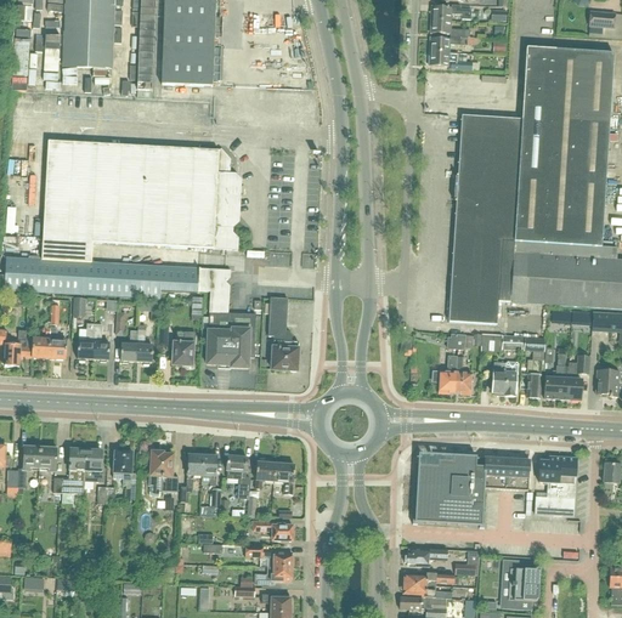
[(64,0),(62,66),(112,67),(113,0),(64,0)]
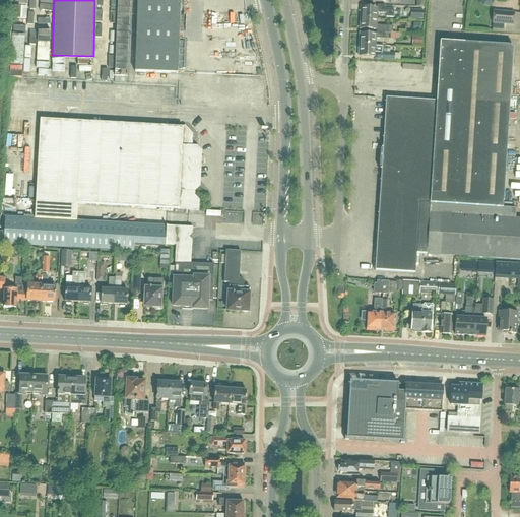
[(136,0),(135,70),(178,71),(180,0),(136,0)]
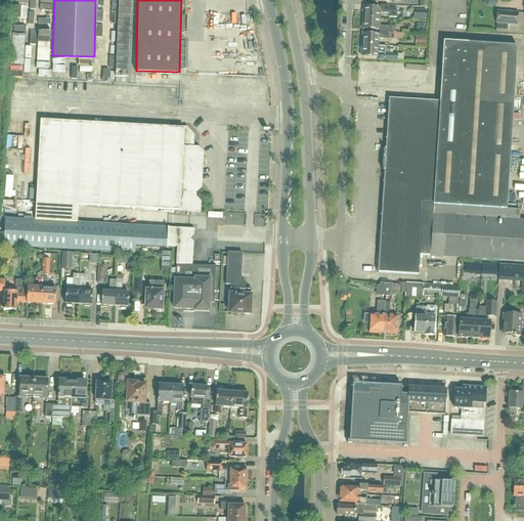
[(380,9),(387,9),(389,9),(389,14),(396,15),(396,6),(387,5),(387,3),(380,3),(380,5),(363,4),(362,15),(380,16),(380,9)]
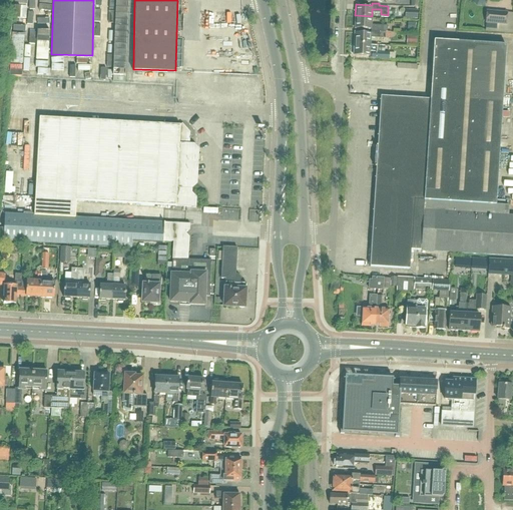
[(418,8),(405,7),(405,16),(417,17),(418,8)]
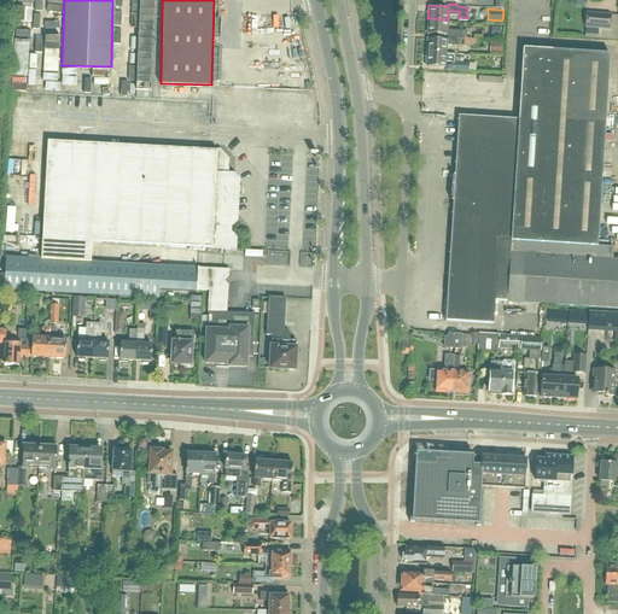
[(587,10),(586,24),(610,25),(611,11),(587,10)]
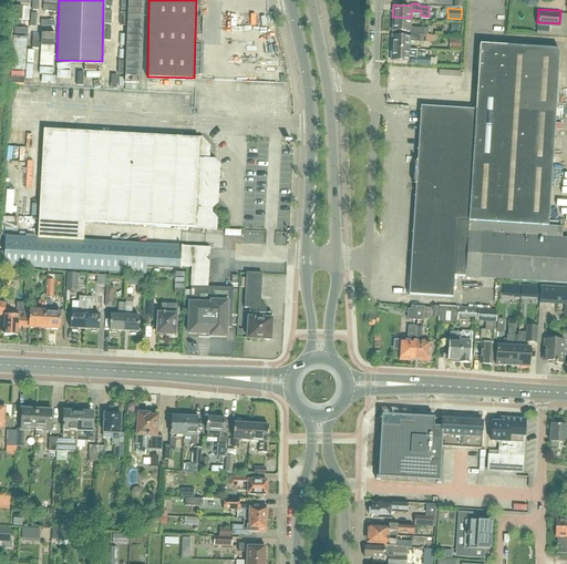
[(271,21),(271,11),(248,10),(248,20),(271,21)]
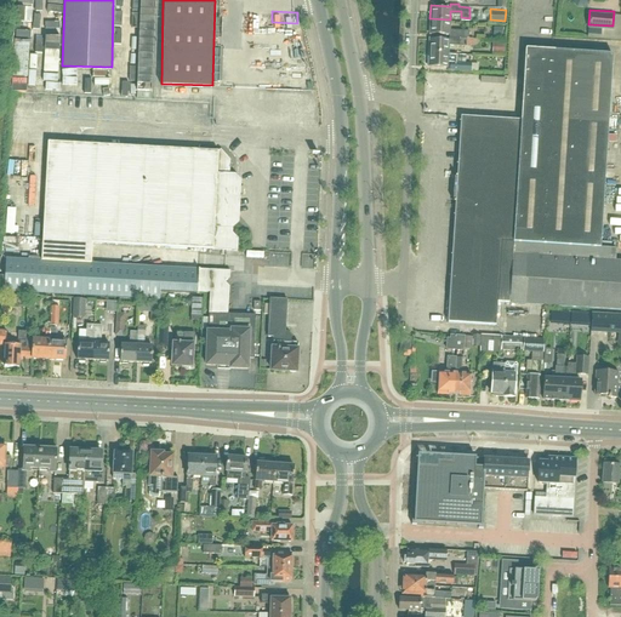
[(450,20),(429,18),(429,32),(438,32),(438,34),(468,36),(468,28),(449,27),(450,20)]
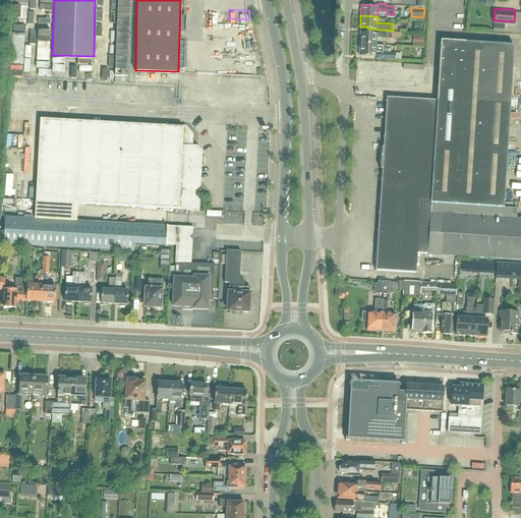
[(393,31),(367,29),(367,31),(360,31),(359,42),(377,43),(377,36),(391,37),(391,36),(397,36),(397,31),(393,31)]
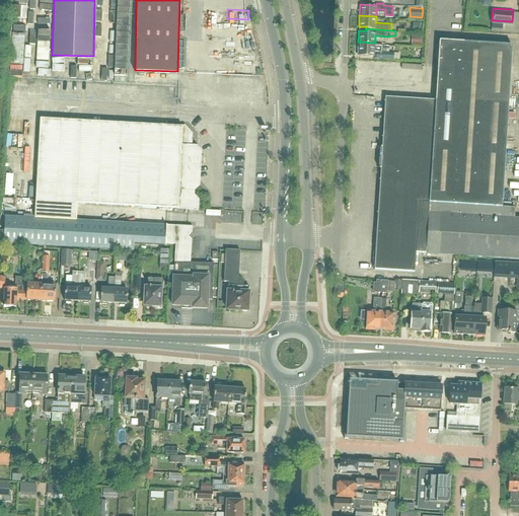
[(439,39),(435,98),(425,251),(518,256),(518,216),(514,216),(515,206),(501,205),(512,44),(439,39)]
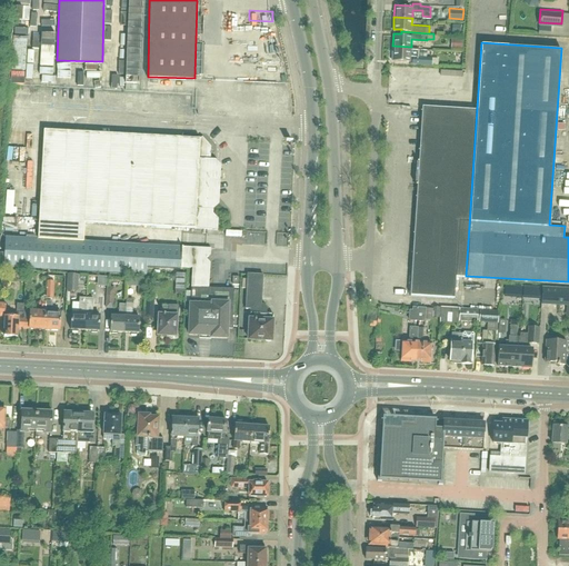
[(411,47),(392,46),(392,59),(409,60),(409,61),(431,62),(431,56),(410,55),(411,47)]
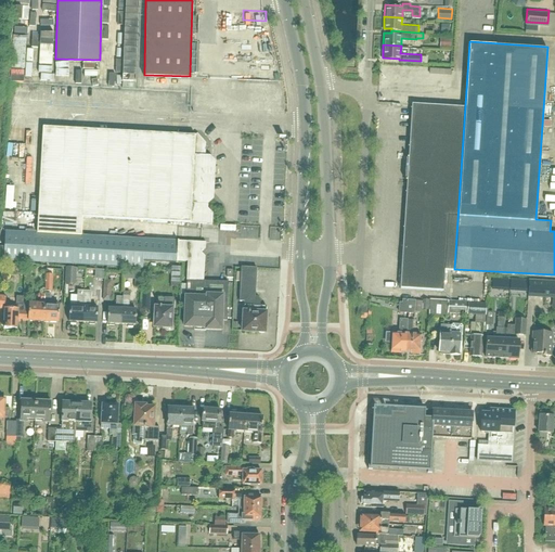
[(444,268),(454,269),(465,105),(411,102),(408,162),(399,285),(442,289),(444,268)]
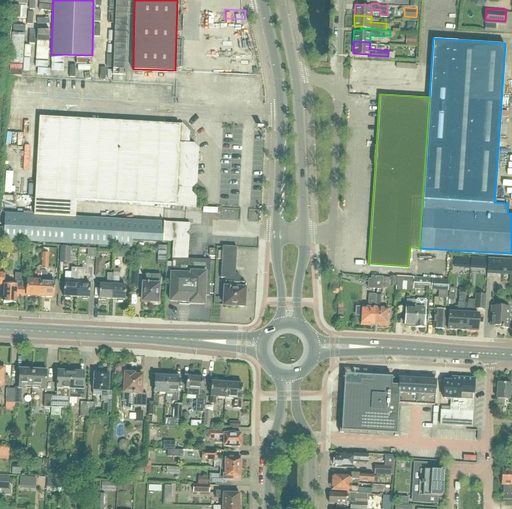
[(175,204),(195,205),(196,195),(191,190),(191,186),(187,180),(190,130),(182,121),(180,123),(79,117),(75,198),(175,203),(175,204)]
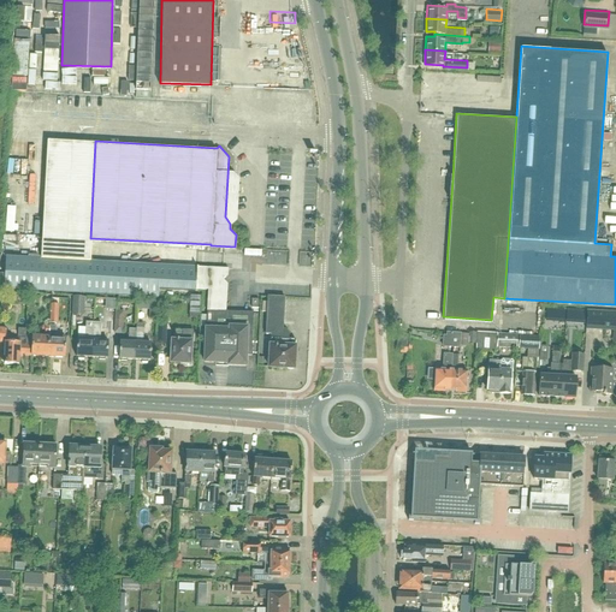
[(196,289),(196,286),(197,265),(89,259),(41,256),(6,254),(4,286),(158,295),(159,286),(196,289)]
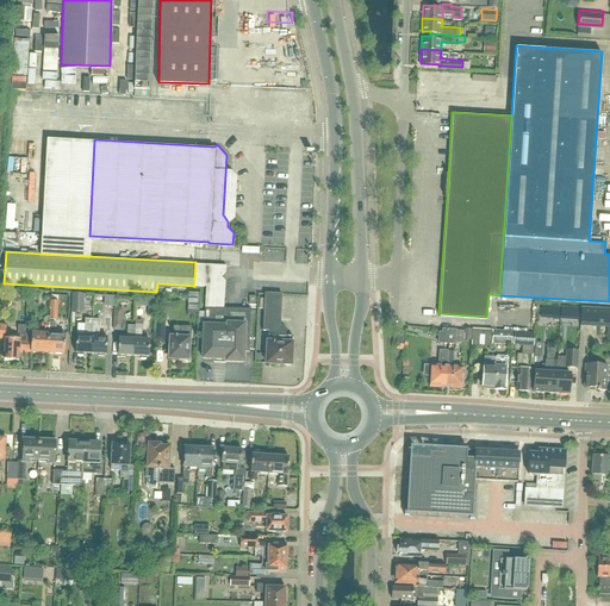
[(207,262),(207,263),(195,262),(194,283),(206,285),(206,283),(210,283),(221,274),(225,270),(225,263),(207,262)]
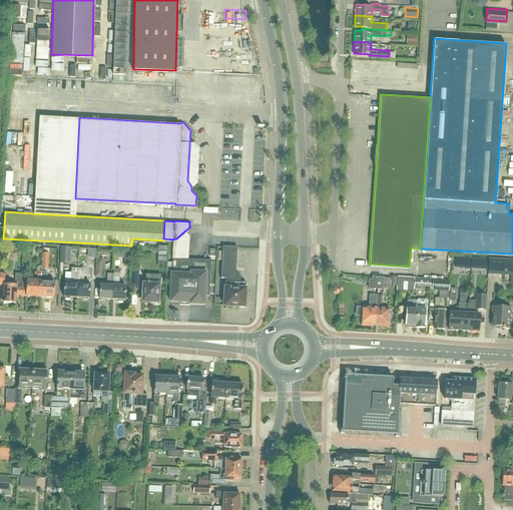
[(185,230),(176,238),(173,238),(173,239),(173,240),(171,272),(170,300),(189,301),(189,303),(204,303),(204,294),(209,295),(210,259),(187,258),(189,235),(189,234),(185,230)]
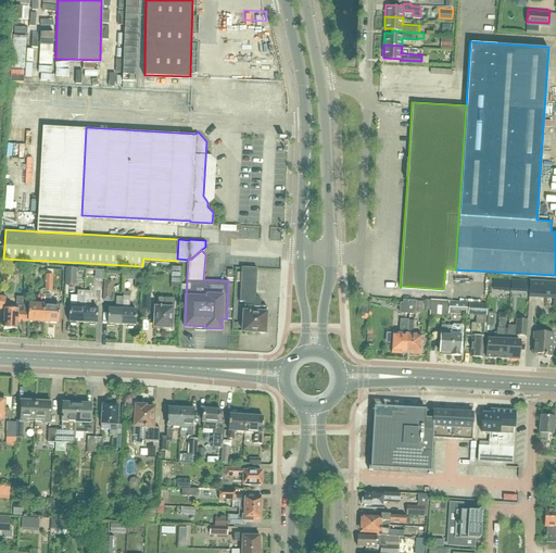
[(24,273),(24,262),(7,261),(5,272),(24,273)]
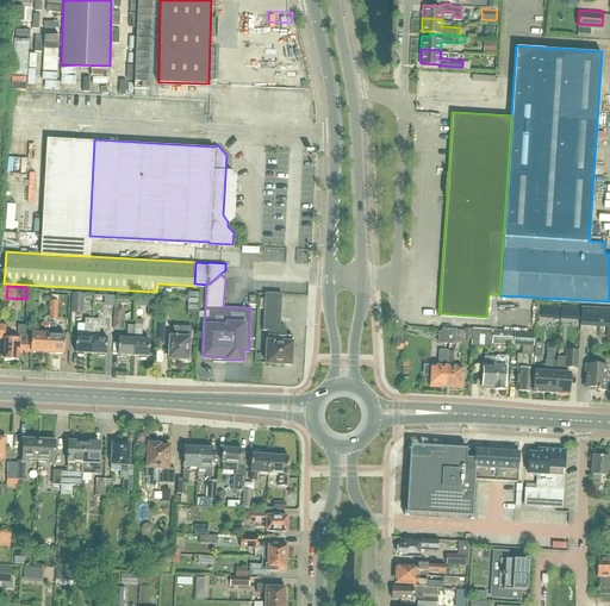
[(83,310),(83,292),(73,291),(72,308),(83,310)]
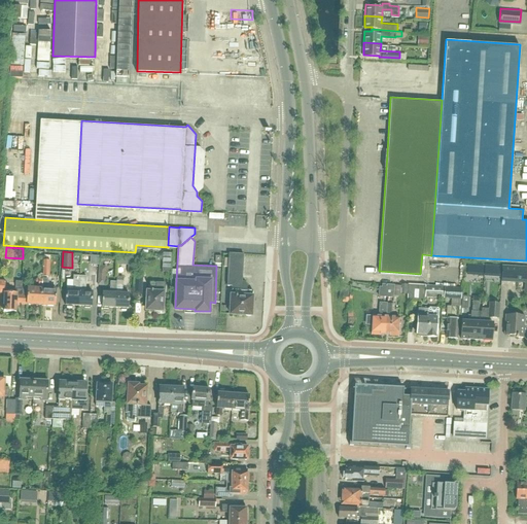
[(252,294),(252,288),(246,288),(246,284),(244,280),(242,280),(243,252),(236,252),(229,251),(227,284),(232,284),(231,287),(232,287),(230,312),(238,313),(238,314),(244,315),(244,313),(245,313),(246,314),(249,314),(252,312),(252,309),(251,308),(252,299),(253,299),(253,295),(252,294)]
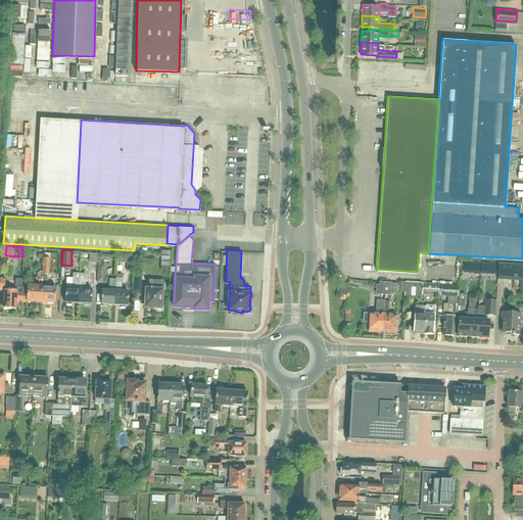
[(127,268),(134,268),(134,253),(116,253),(116,261),(127,261),(127,268)]
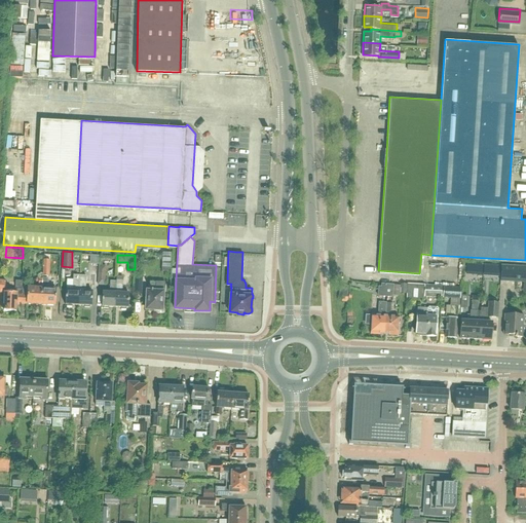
[(474,269),(483,270),(483,262),(474,261),(474,269)]
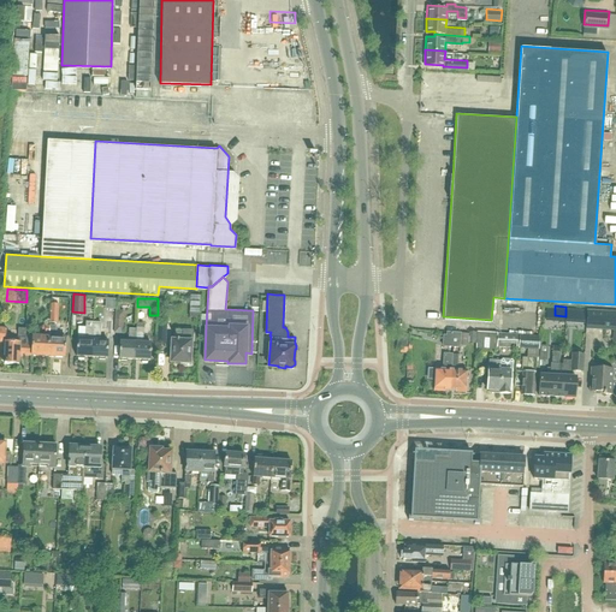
[(615,309),(587,308),(586,326),(615,327),(615,309)]
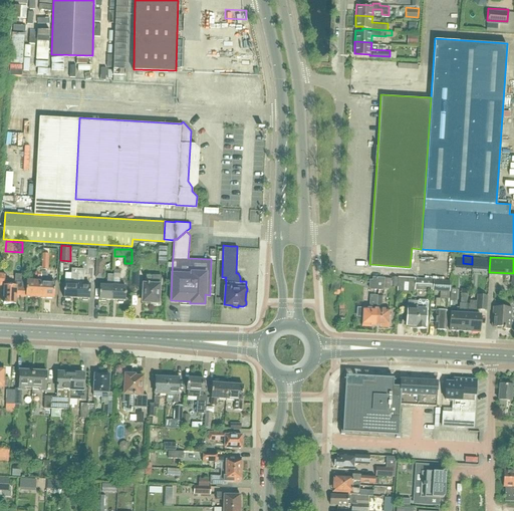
[(131,286),(139,286),(140,264),(132,264),(131,286)]
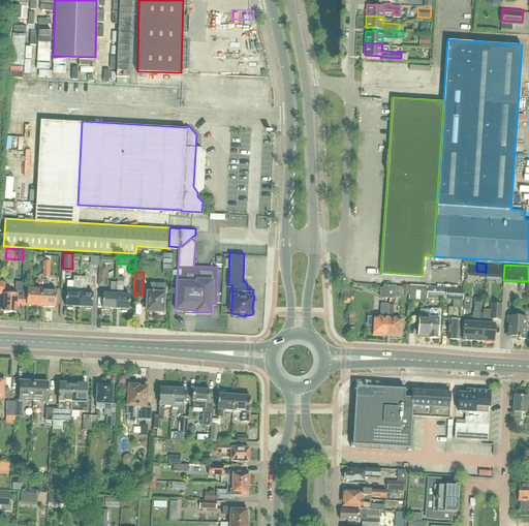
[(81,279),(79,305),(85,305),(85,307),(90,307),(90,306),(92,306),(93,290),(86,289),(87,275),(80,274),(80,279),(81,279)]
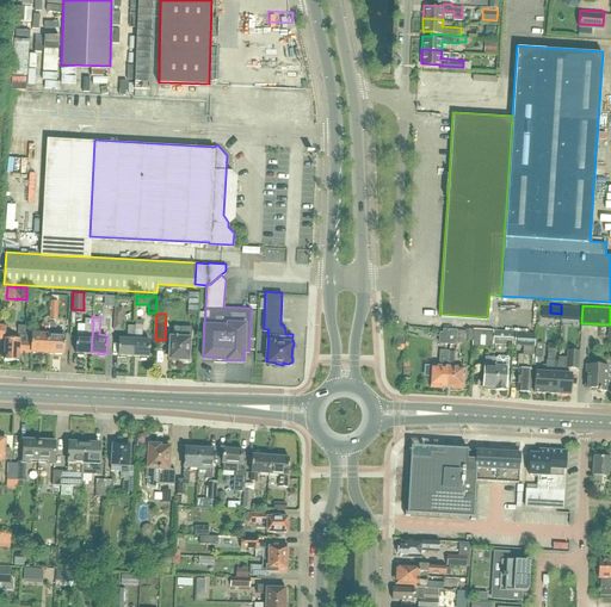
[(149,355),(149,348),(149,338),(141,338),(142,319),(135,319),(135,324),(134,336),(134,354),(141,354),(141,357),(147,357),(147,354),(149,355)]
